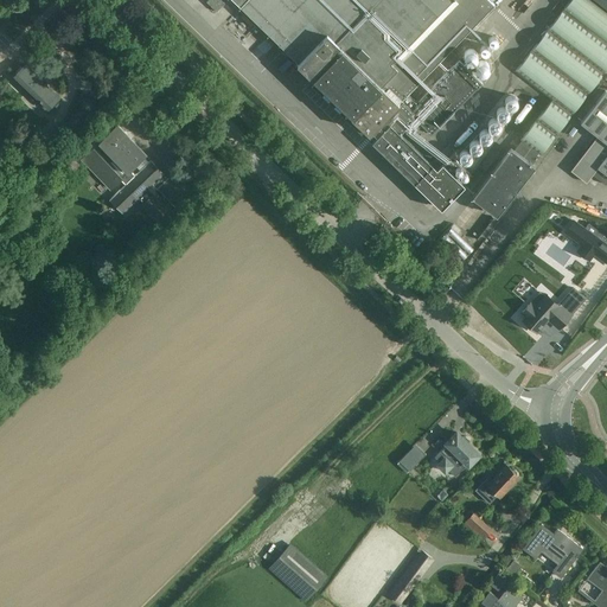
[(448,160),(443,165),(442,163),(436,168),(426,158),(401,134),(404,128),(409,122),(414,116),(430,134),(483,82),(459,58),(417,100),(419,102),(419,103),(408,93),(494,4),(490,0),(234,0),(371,132),(376,138),(371,141),(407,176),(440,208),(471,174),(452,157),(448,160)]
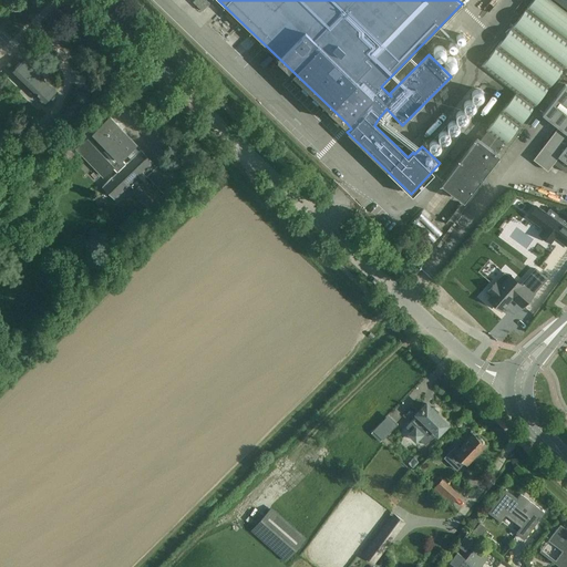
[(478,138),(441,183),(464,200),(500,154),(497,153),(504,144),(505,144),(534,105),(566,62),(566,0),(532,0),(481,66),(515,93),(485,131),(486,131),(480,140),(478,138)]
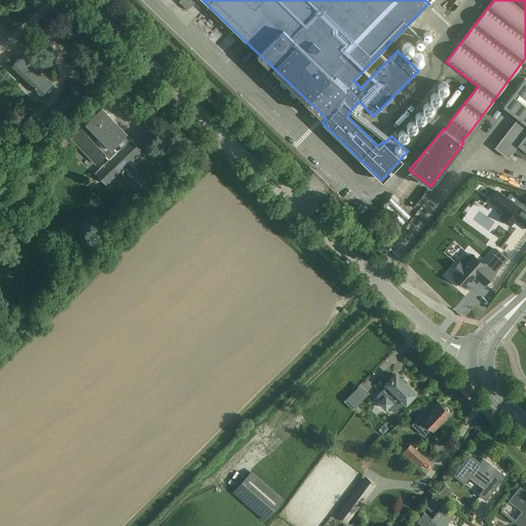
[(42,94),(51,84),(22,55),(13,65),(42,94)]
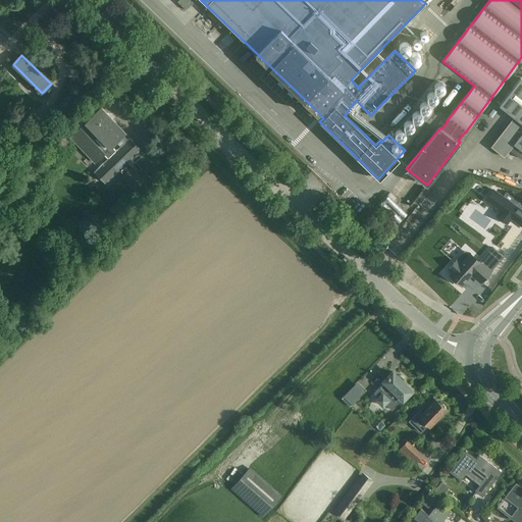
[(521,80),(520,79),(499,105),(514,117),(490,146),(504,157),(514,144),(521,150),(521,80)]
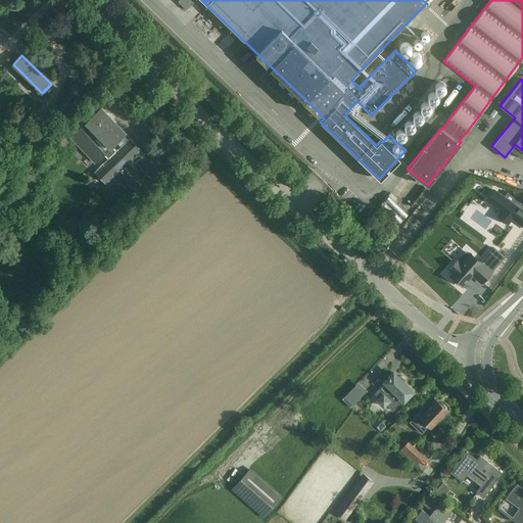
[(126,133),(101,107),(86,122),(84,120),(78,126),(80,128),(70,137),(95,162),(103,154),(108,158),(94,172),(105,184),(119,171),(123,174),(121,177),(139,196),(153,184),(134,163),(132,167),(128,162),(141,149),(130,138),(116,150),(112,146),(126,133)]
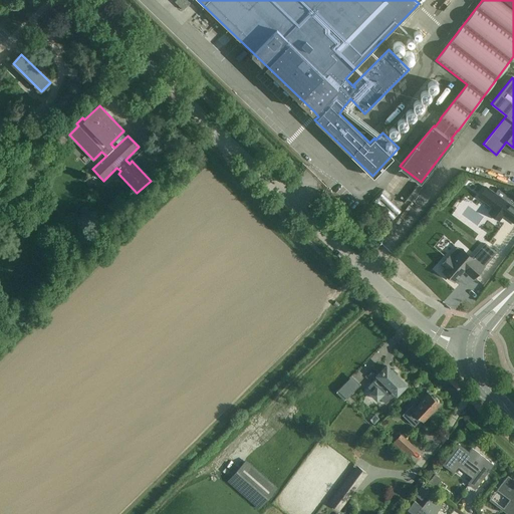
[(486,187),(478,197),(493,207),(489,213),(499,220),(503,214),(513,222),(513,207),(513,208),(513,207),(513,197),(509,194),(508,196),(498,189),(494,193),(486,187)]
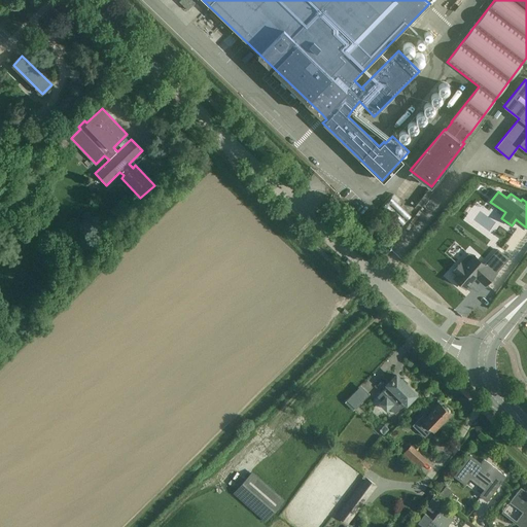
[(390,199),(382,208),(400,226),(410,217),(390,199)]
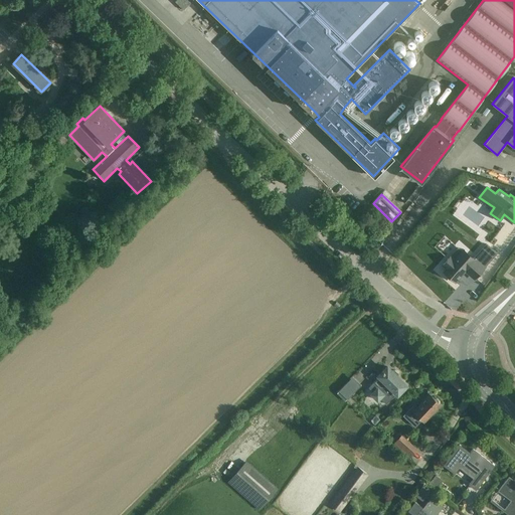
[(483,267),(496,252),(486,244),(474,259),(464,249),(463,249),(464,250),(463,252),(458,247),(451,256),(450,255),(443,265),(447,269),(444,272),(445,273),(444,275),(448,278),(449,277),(454,282),(461,274),(461,275),(465,270),(475,278),(484,268),(483,267)]
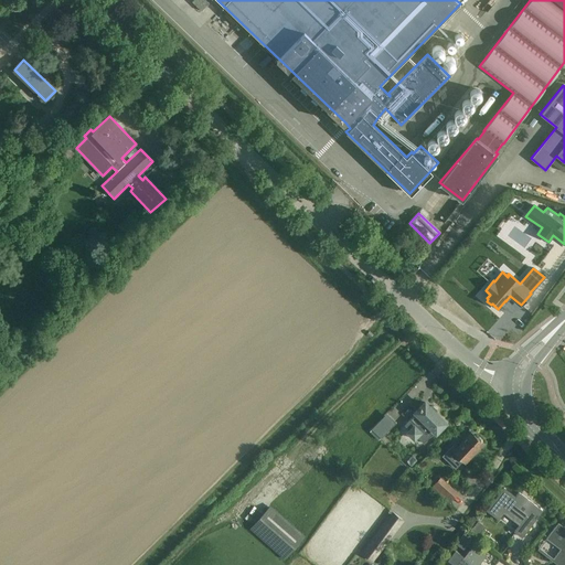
[(428,406),(425,403),(415,412),(416,413),(404,425),(409,430),(407,433),(414,439),(416,437),(424,444),(435,432),(436,432),(446,423),(443,419),(441,420),(438,417),(439,416),(437,414),(437,409),(433,406),(428,406)]
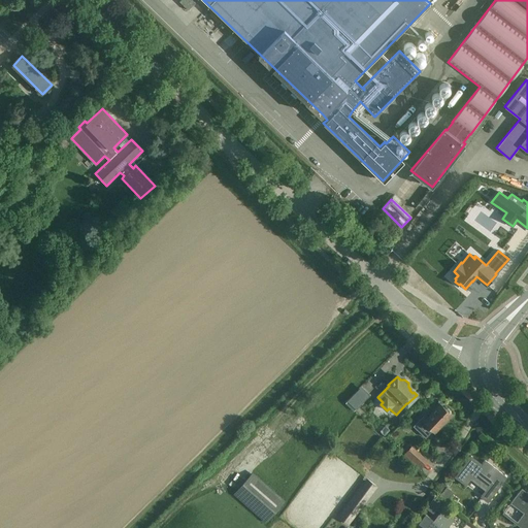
[(348,400),(344,403),(354,411),(356,409),(363,402),(354,393),(348,400)]
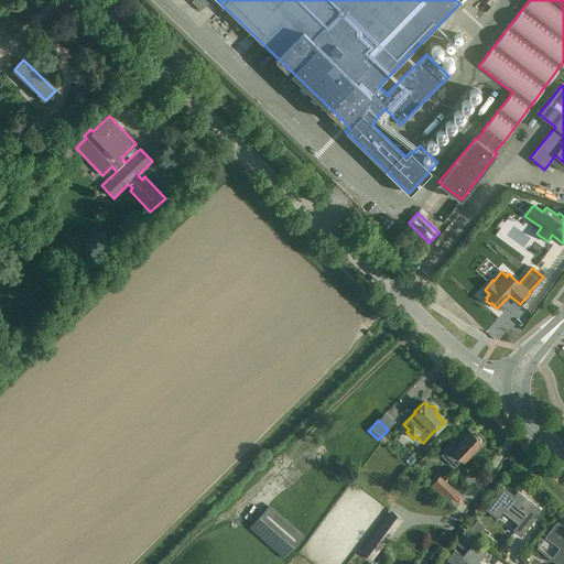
[(476,436),(470,432),(456,448),(452,445),(442,455),(455,468),(463,459),(464,462),(481,442),(480,441),(480,438),(478,436),(476,436)]
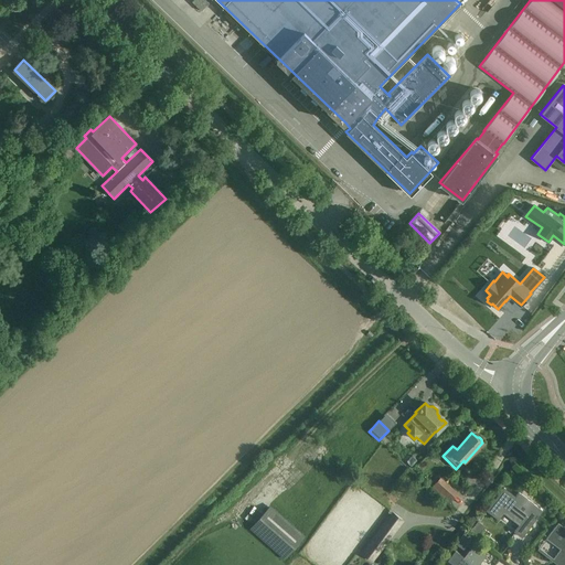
[(440,477),(430,487),(440,496),(449,486),(440,477)]
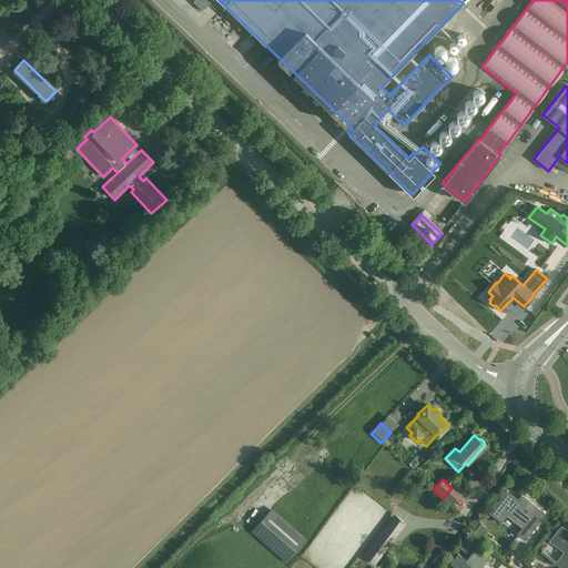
[(518,499),(507,490),(489,513),(501,521),(508,514),(524,526),(517,534),(525,539),(545,513),(521,495),(518,499)]
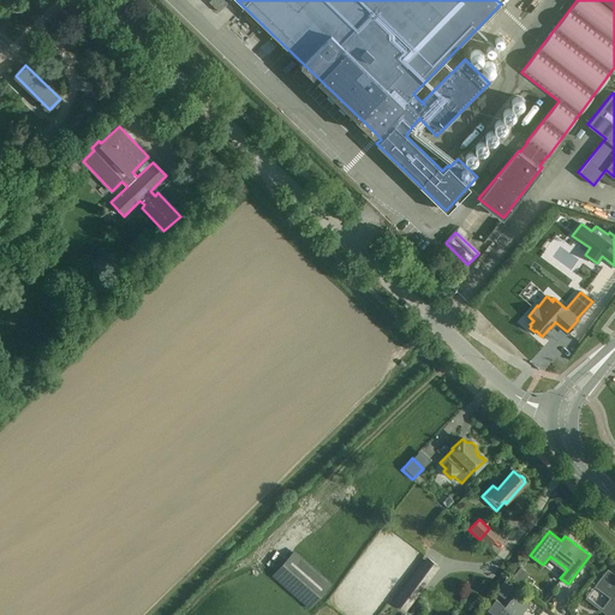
[(310,608),(332,583),(294,549),(272,575),(310,608)]
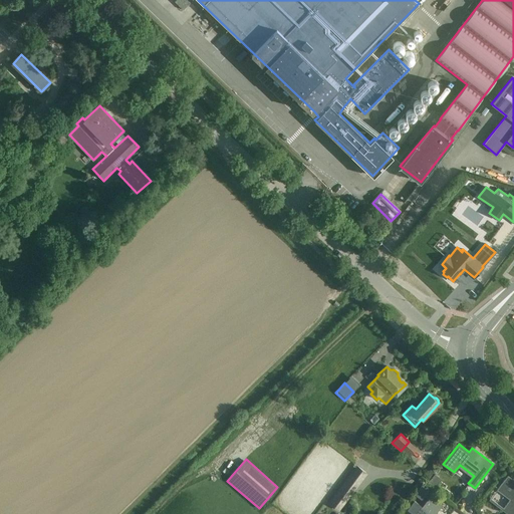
[(348,476),(332,497),(343,506),(358,484),(348,476)]
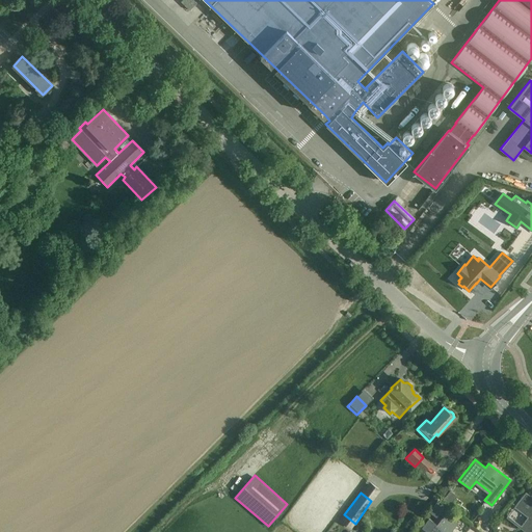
[(531,531),(531,497),(526,493),(514,506),(528,516),(520,528),(525,531),(531,531)]
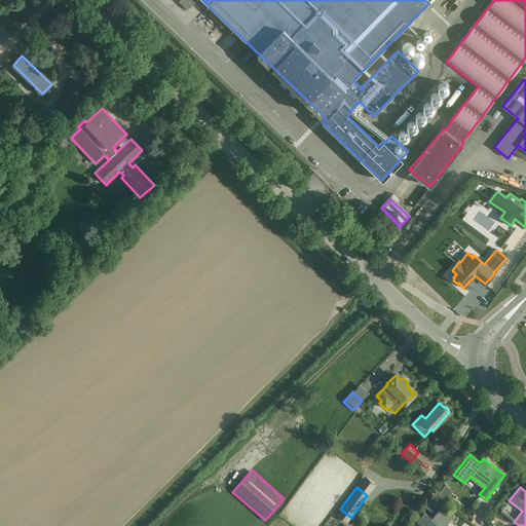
[(442,488),(438,492),(444,497),(447,493),(442,488)]
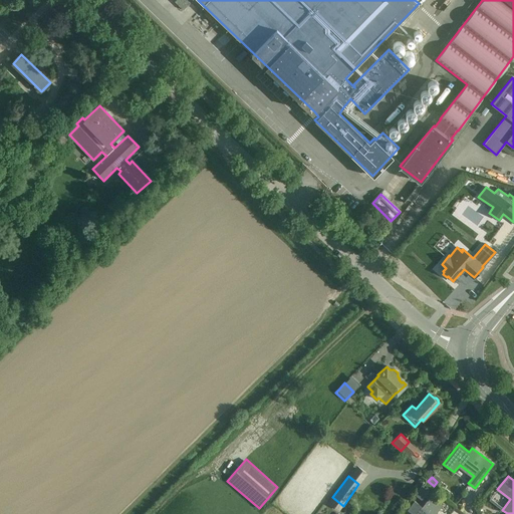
[(418,489),(414,494),(422,500),(425,495),(429,490),(422,484),(418,489)]
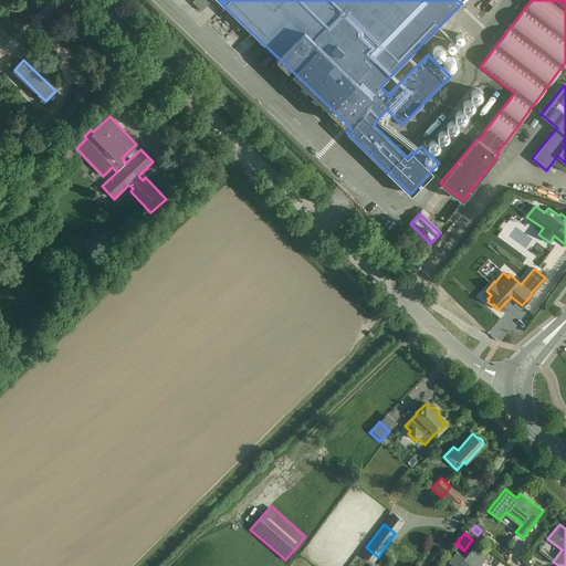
[(481,565),(480,565),(488,556),(480,551),(473,546),(464,558),(456,552),(448,562),(453,565),(481,565)]
